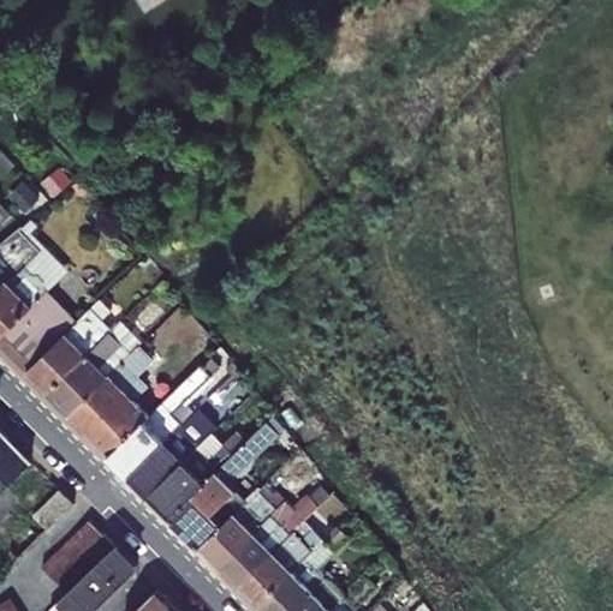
[(83,179),(71,189),(81,199),(91,190),(83,179)]
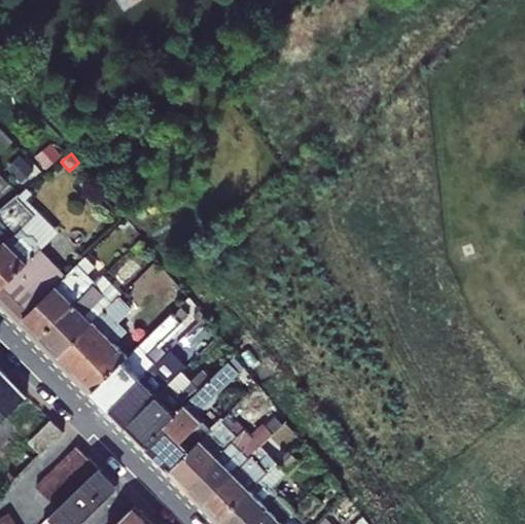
[(19,159),(4,172),(19,187),(33,174),(19,159)]
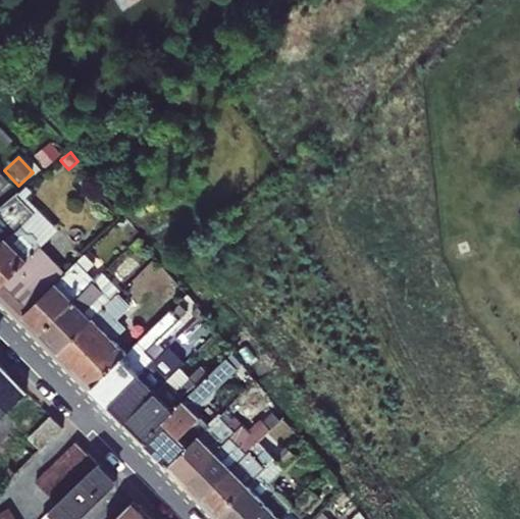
[(0,193),(9,185),(0,174),(0,193)]
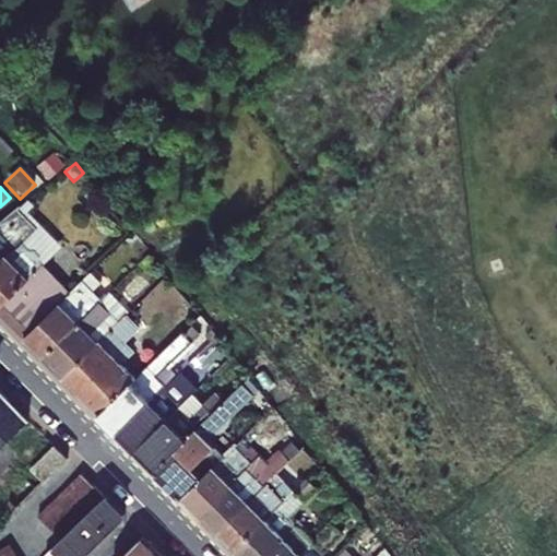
[(26,202),(16,210),(36,229),(14,251),(12,249),(3,257),(28,280),(43,267),(60,248),(27,214),(33,208),(26,202)]
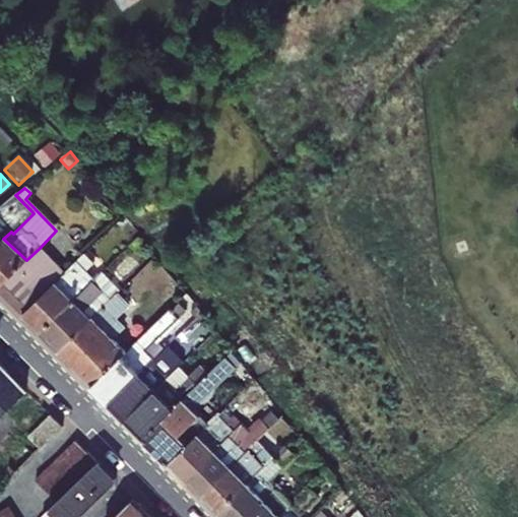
[(0,240),(1,241),(3,239),(11,232),(13,234),(34,213),(15,195),(0,206),(0,240)]
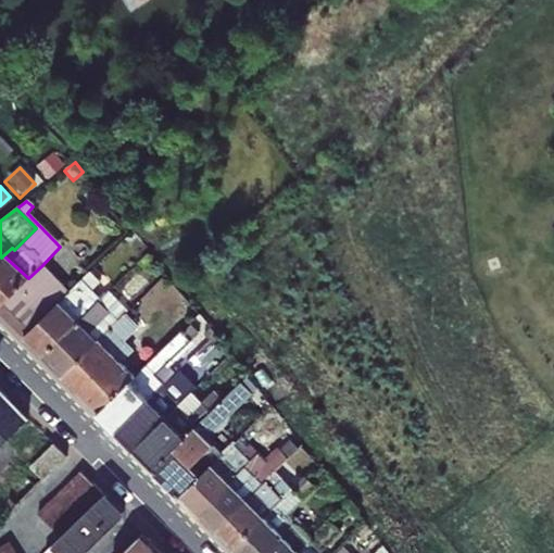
[(1,258),(0,259),(0,305),(28,278),(3,255),(1,258)]
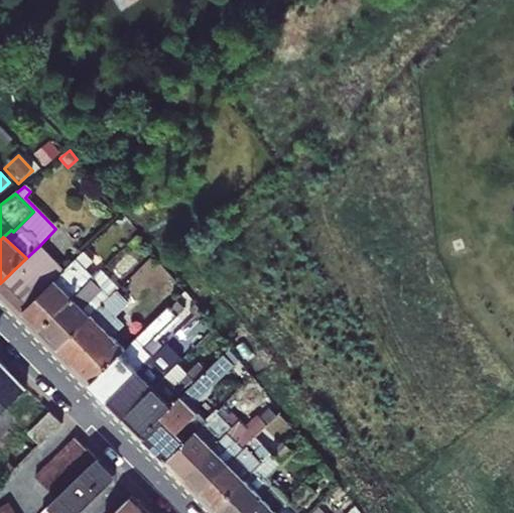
[(26,258),(0,283),(0,291),(20,313),(53,281),(63,270),(39,246),(26,258)]
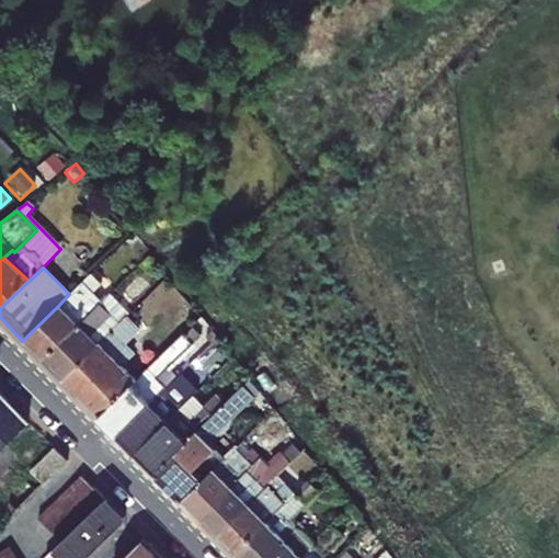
[(58,306),(78,326),(110,295),(90,274),(69,294),(58,306)]
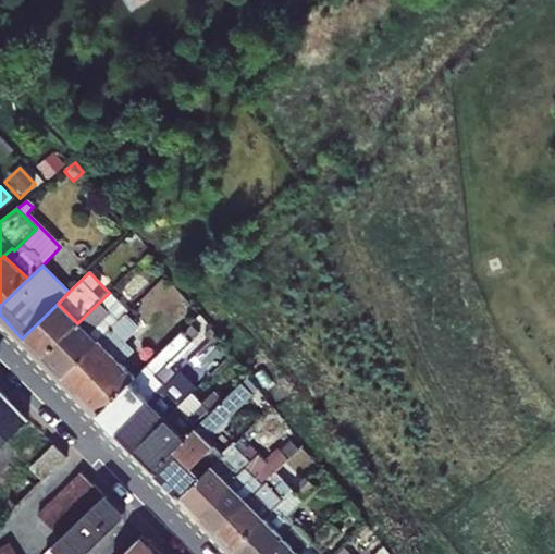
[(127,311),(109,293),(77,323),(96,342),(124,316),(127,311)]
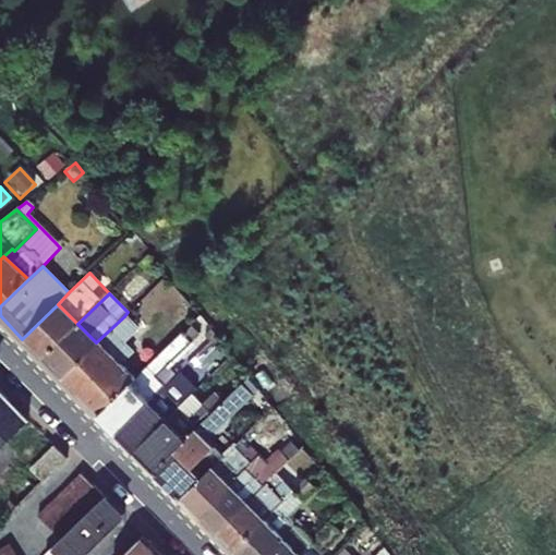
[(77,324),(58,304),(22,339),(41,359),(77,324)]
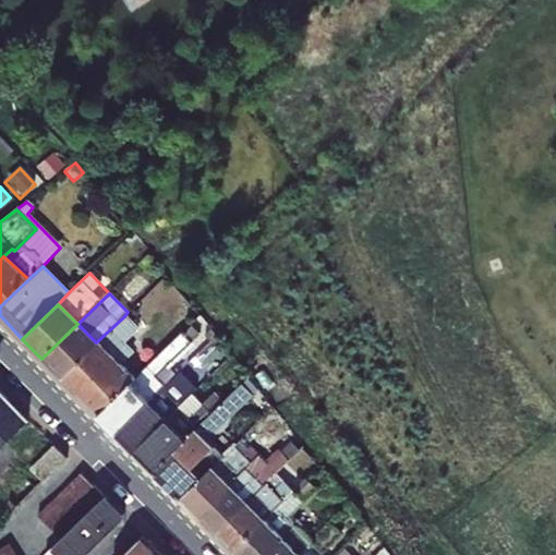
[(139,329),(124,316),(96,342),(97,344),(119,365),(133,352),(123,344),(139,329)]
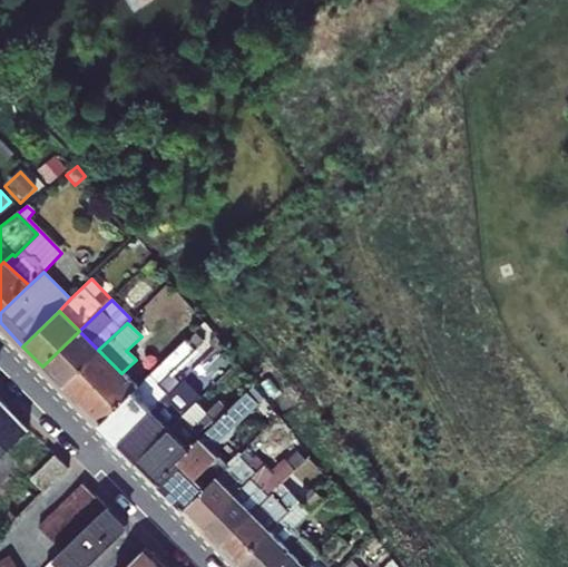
[(98,350),(79,331),(42,367),(62,387),(99,351),(98,350)]
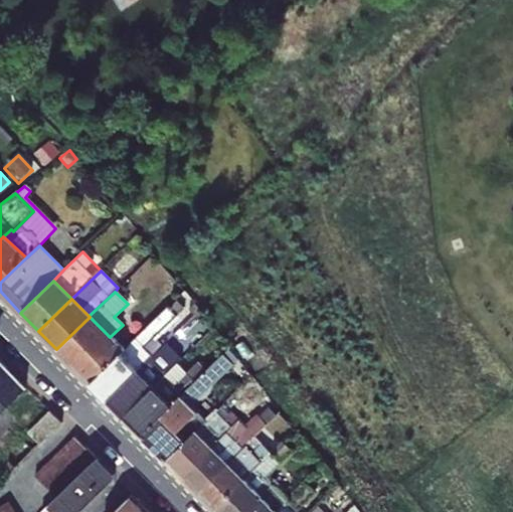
[(123,350),(120,353),(137,371),(162,347),(156,340),(178,319),(176,317),(184,309),(176,301),(168,309),(166,307),(123,350)]
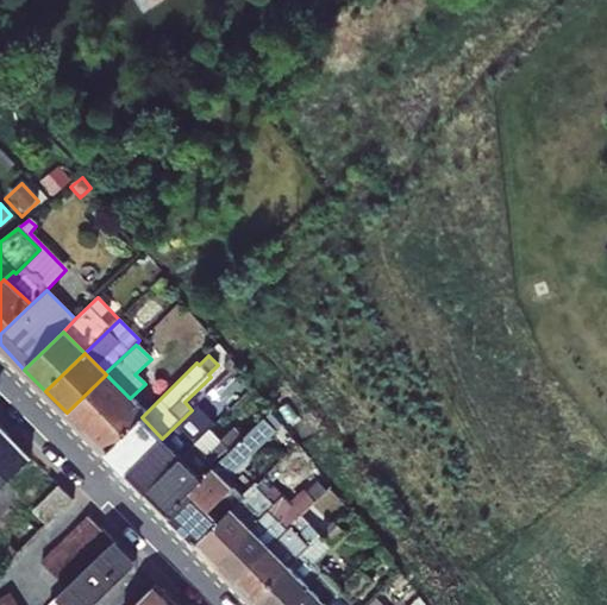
[(130,398),(106,375),(67,413),(106,451),(142,417),(145,414),(130,398)]
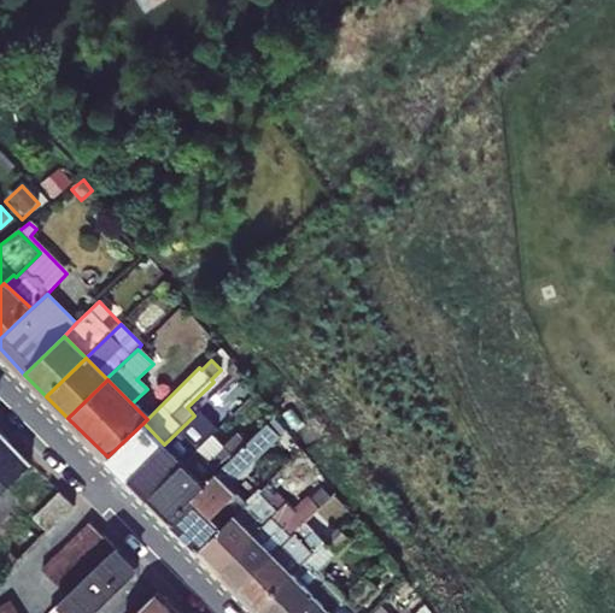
[(204,424),(194,416),(164,444),(182,464),(194,453),(186,444),(191,440),(189,438),(204,424)]
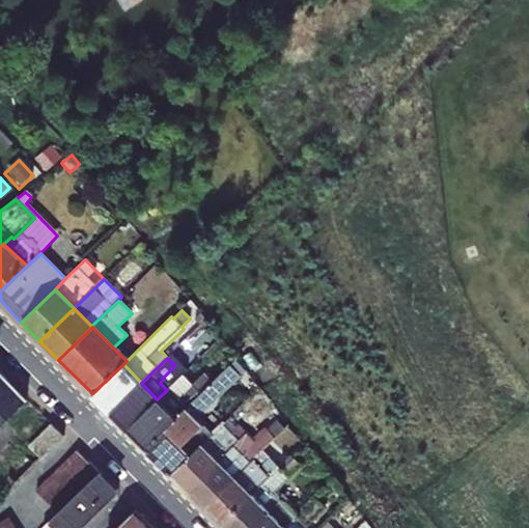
[(123,364),(92,393),(111,412),(141,383),(123,364)]
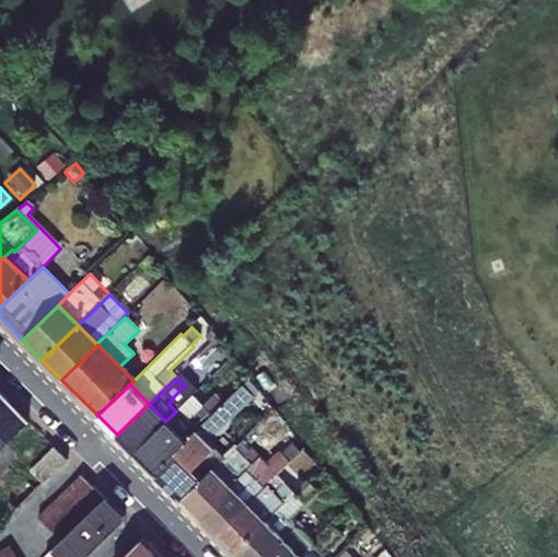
[(242,385),(223,403),(195,432),(213,450),(194,471),(201,479),(211,468),(222,457),(223,460),(236,447),(227,437),(220,444),(216,437),(221,433),(228,428),(230,419),(253,396),(242,385)]
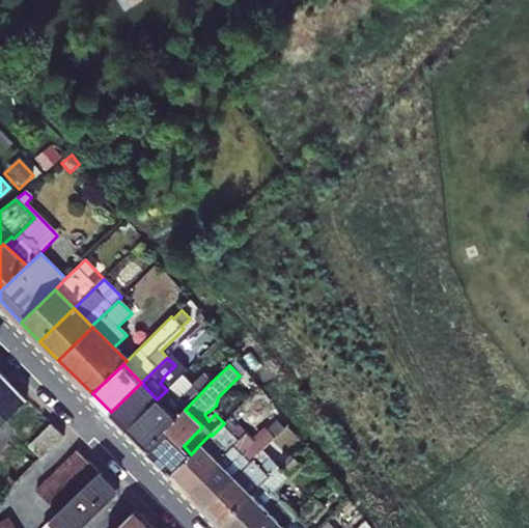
[(0,425),(27,401),(0,372),(0,425)]
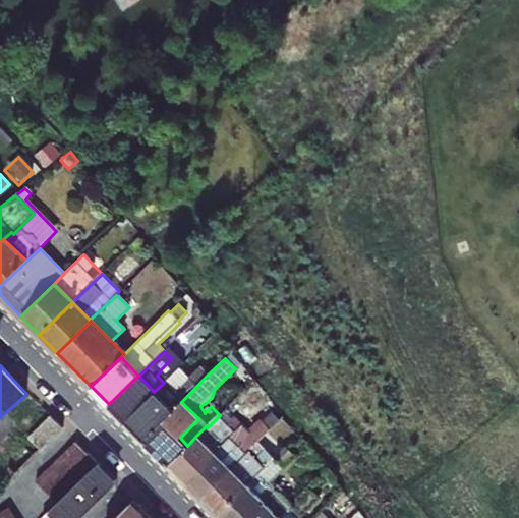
[(179,368),(164,383),(154,392),(173,410),(181,402),(208,375),(199,366),(188,379),(179,368)]
